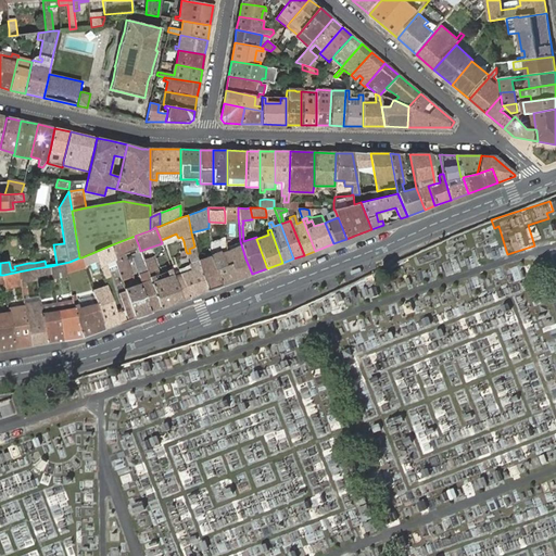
[(139,247),(135,236),(110,245),(114,260),(117,268),(125,289),(126,291),(135,318),(161,308),(148,272),(140,274),(143,282),(136,285),(133,276),(131,276),(123,253),(139,247)]
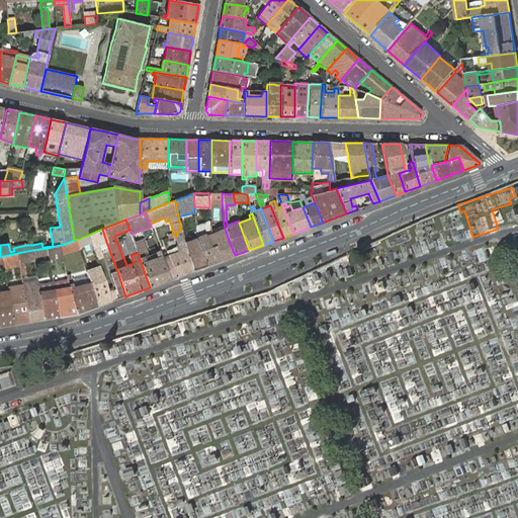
[(195,226),(196,238),(205,235),(209,234),(209,226),(209,221),(195,226)]
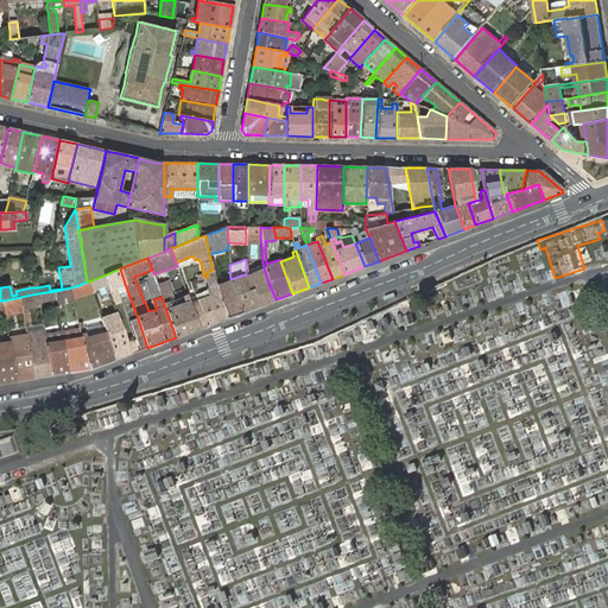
[(252,289),(259,306),(276,299),(268,283),(264,267),(246,274),(241,276),(247,291),(252,289)]
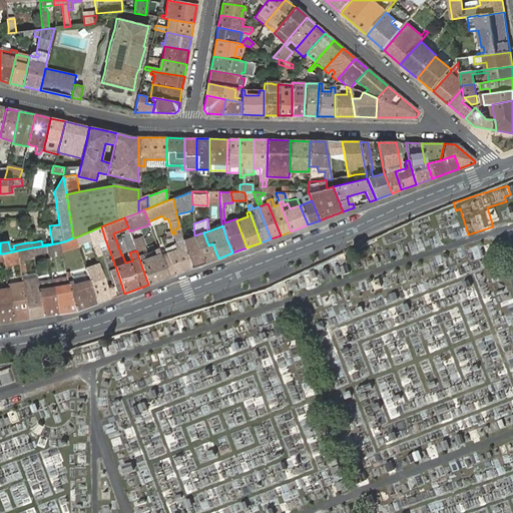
[(105,239),(101,226),(87,232),(90,240),(92,244),(96,257),(102,254),(101,250),(98,242),(105,239)]
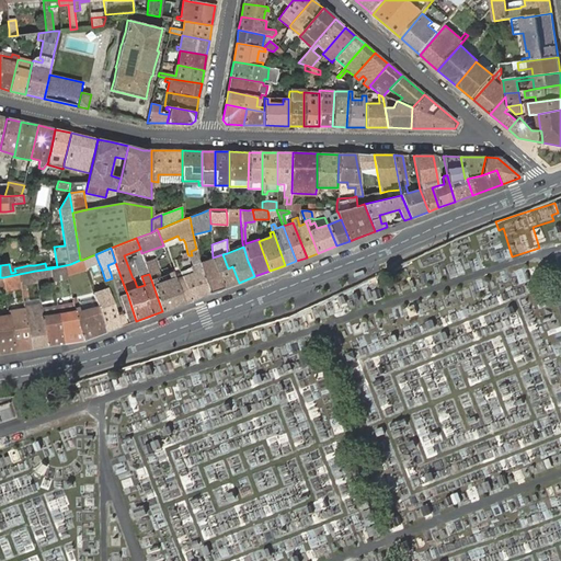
[(182,277),(191,300),(210,294),(199,263),(196,249),(191,251),(192,255),(190,255),(196,272),(182,277)]
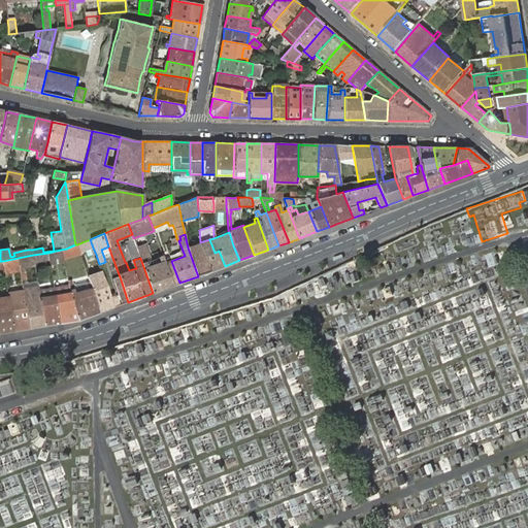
[(134,239),(136,246),(145,243),(141,235),(133,238),(134,239)]
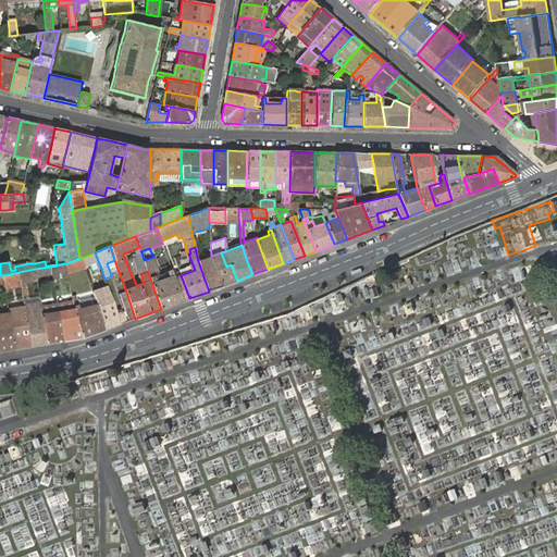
[(98,261),(95,252),(82,258),(84,265),(98,261)]
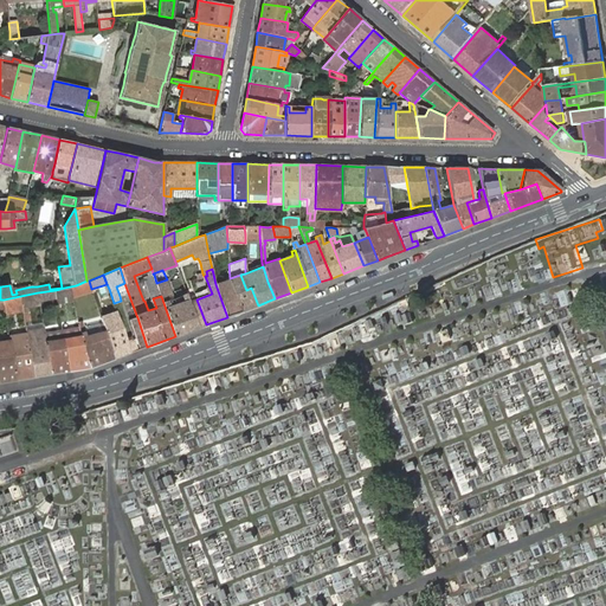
[(156,283),(154,275),(146,277),(152,294),(159,291),(156,283)]
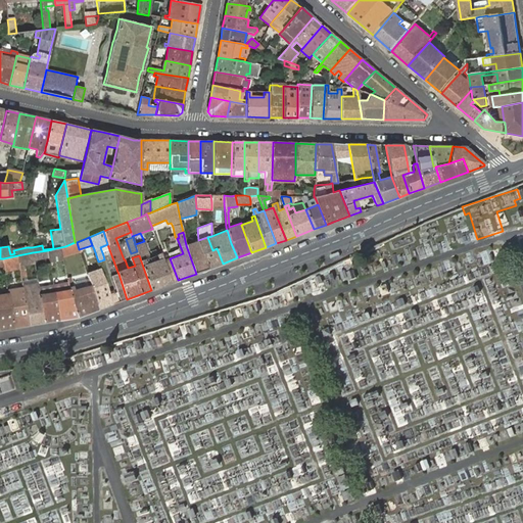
[(198,240),(198,241),(208,269),(223,264),(217,248),(212,250),(207,237),(198,240)]
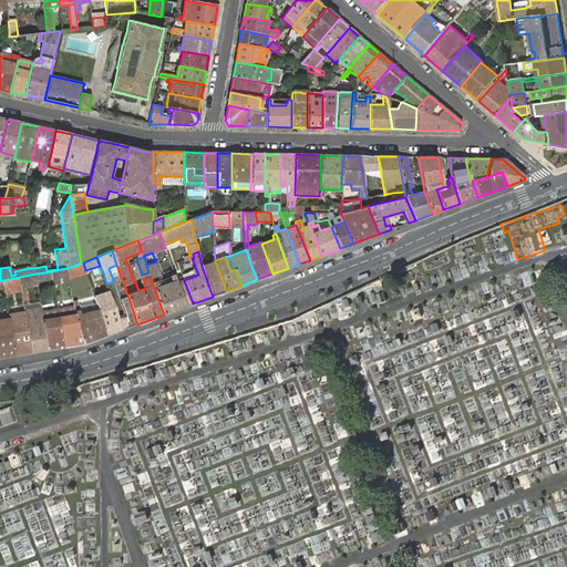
[(151,277),(164,315),(186,307),(175,278),(174,274),(168,276),(171,281),(163,285),(156,261),(146,265),(148,272),(151,277)]
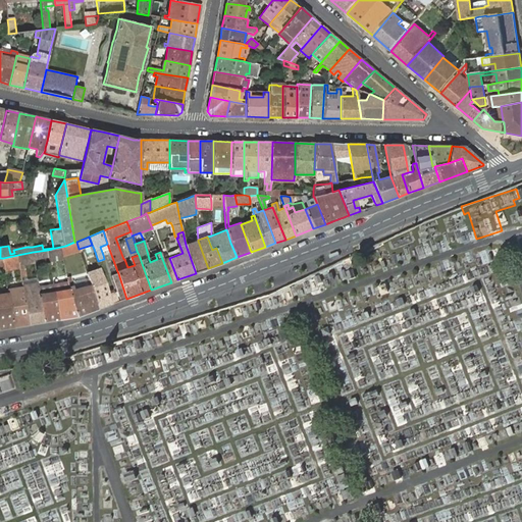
[(156,241),(152,243),(155,254),(160,252),(156,241)]
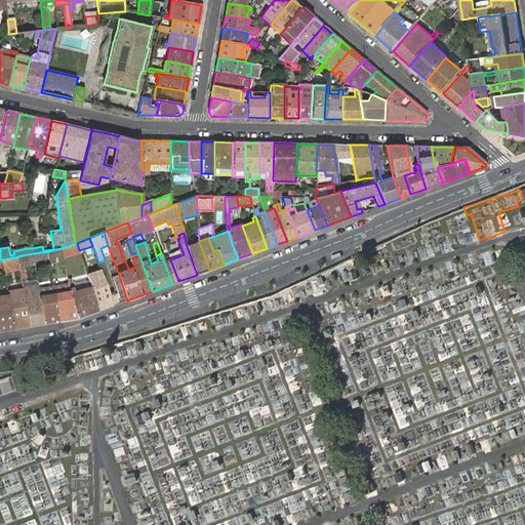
[(199,242),(187,246),(197,275),(209,270),(199,242)]
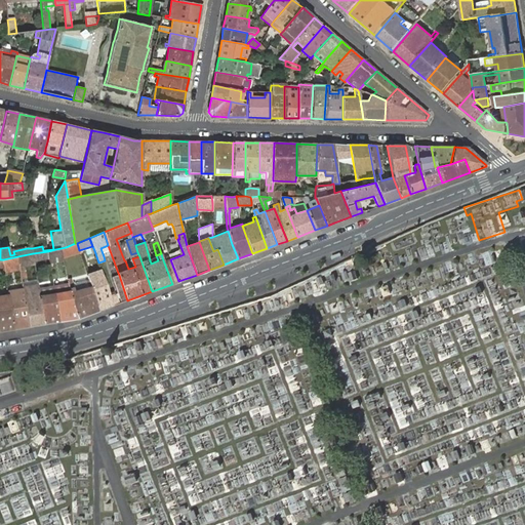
[(61,248),(63,255),(80,251),(79,250),(77,243),(75,243),(66,247),(61,248)]
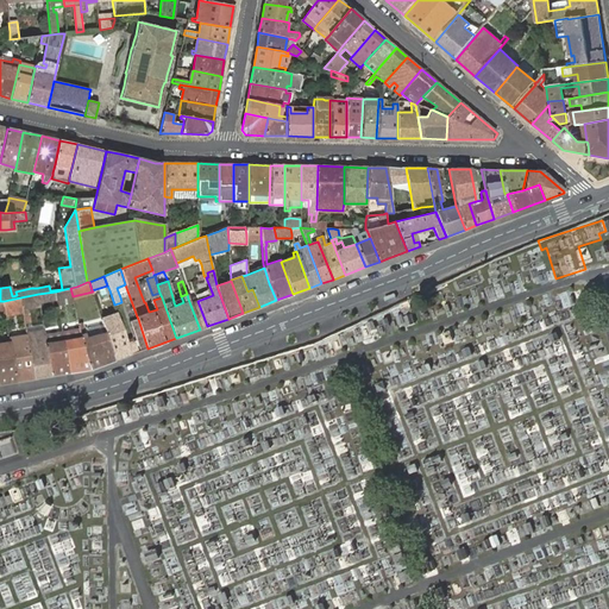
[(129,294),(125,284),(117,288),(120,297),(129,294)]
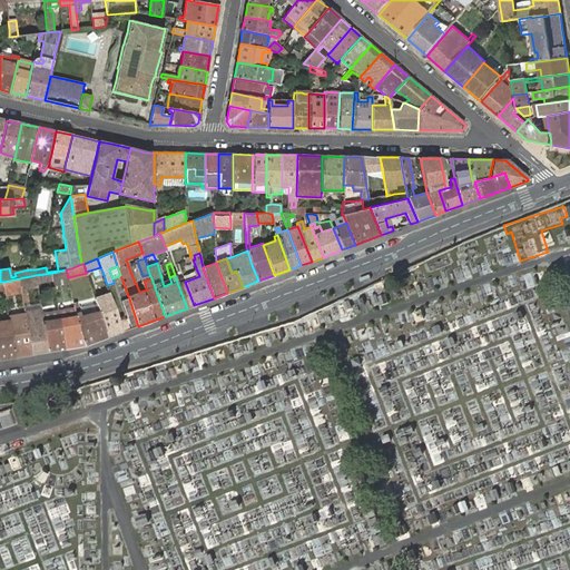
[(68,277),(66,269),(60,271),(52,273),(53,281),(53,282),(68,279),(68,277)]
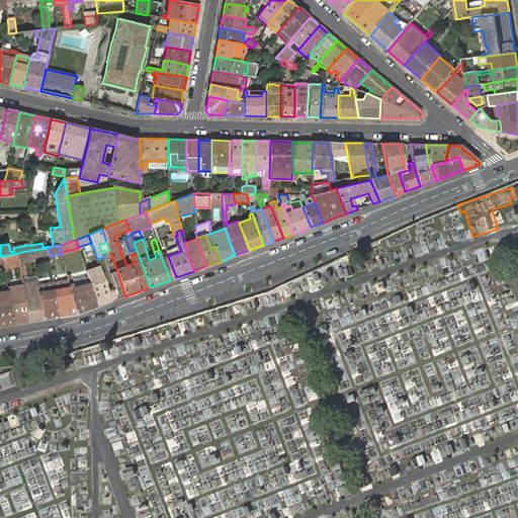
[(49,255),(48,248),(32,250),(33,257),(49,255)]
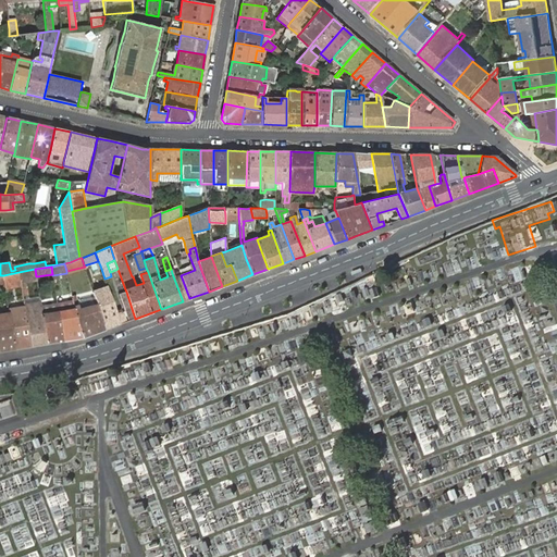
[(36,276),(35,269),(29,270),(19,272),(23,295),(27,294),(25,281),(36,280),(36,276)]
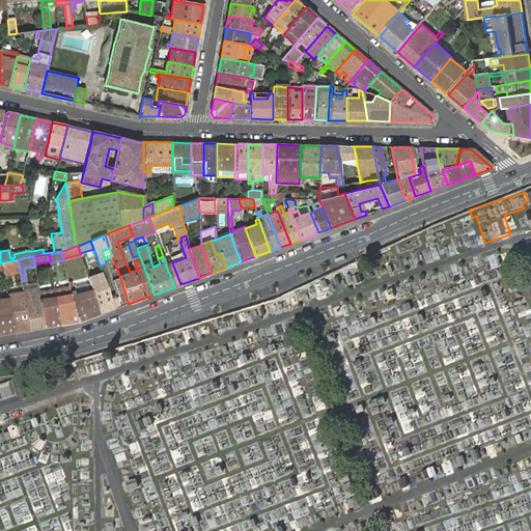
[(164,260),(174,287),(180,284),(172,262),(170,258),(164,260)]
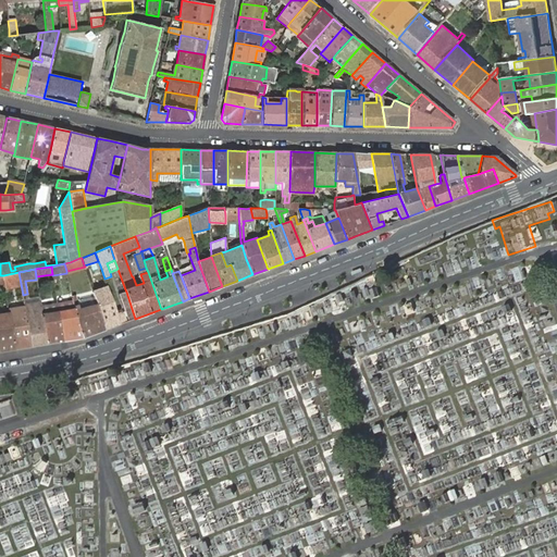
[(21,285),(19,272),(3,275),(4,284),(5,288),(21,285)]
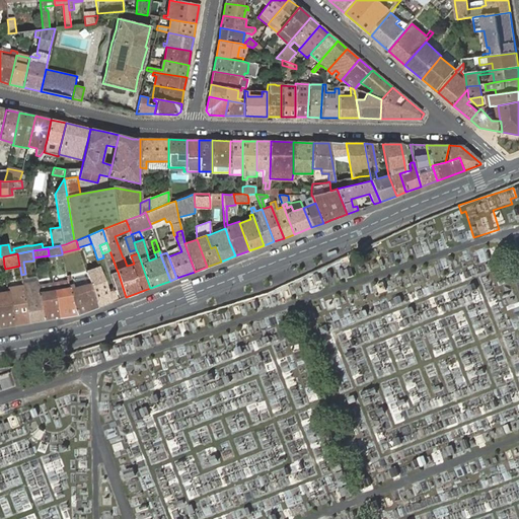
[(126,297),(118,272),(112,274),(121,299),(126,297)]
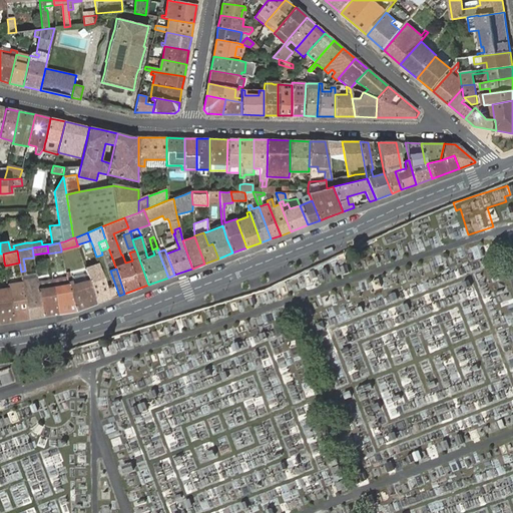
[(88,279),(97,304),(111,299),(107,287),(102,274),(101,270),(87,275),(88,279)]
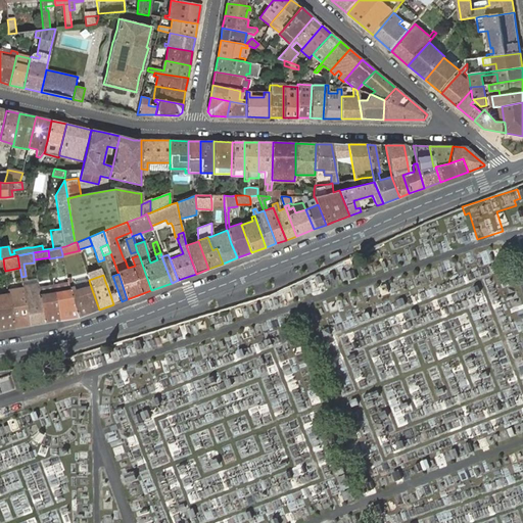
[(67,278),(67,280),(68,283),(77,318),(79,318),(99,310),(90,284),(89,280),(89,279),(86,280),(87,286),(74,289),(73,283),(70,277),(67,278)]
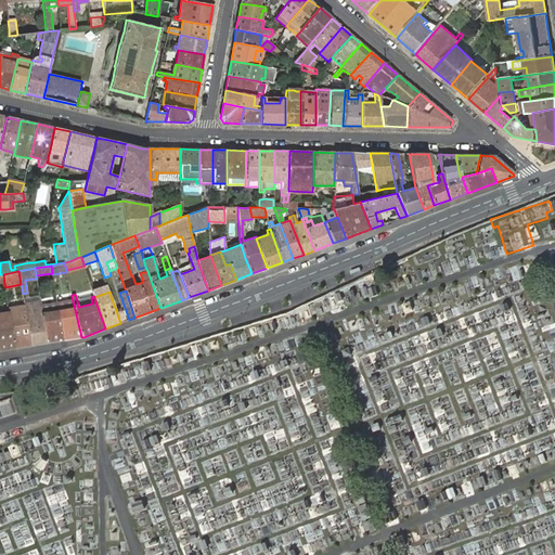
[(91,297),(77,300),(78,307),(92,304),(91,297)]
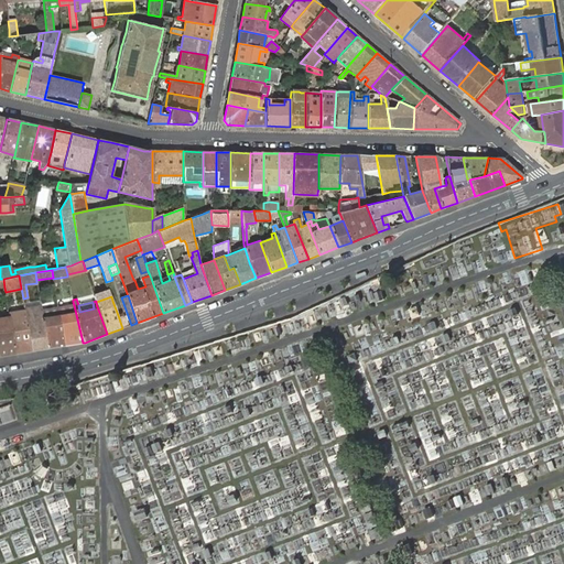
[(24,308),(25,312),(32,351),(49,348),(41,306),(41,305),(24,308)]
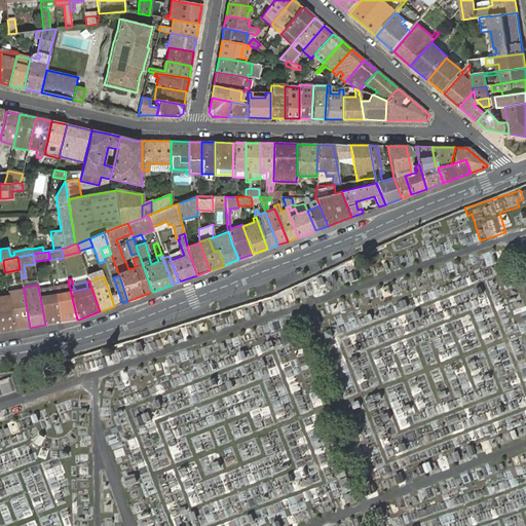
[(54,290),(60,323),(77,320),(69,285),(54,287),(54,290)]
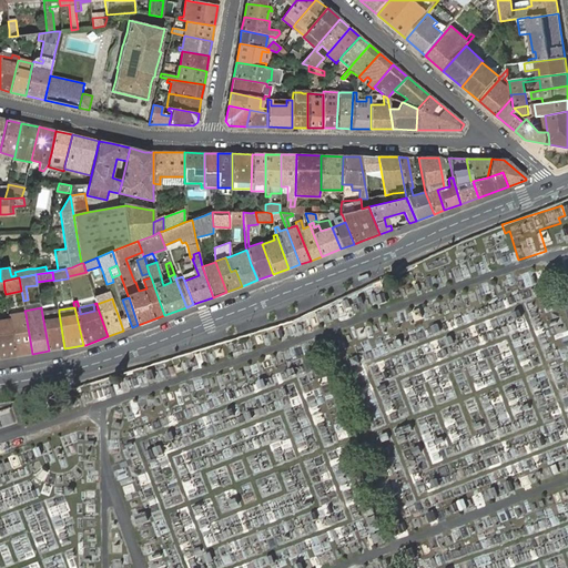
[(42,313),(49,351),(64,348),(59,313),(59,310),(42,313)]
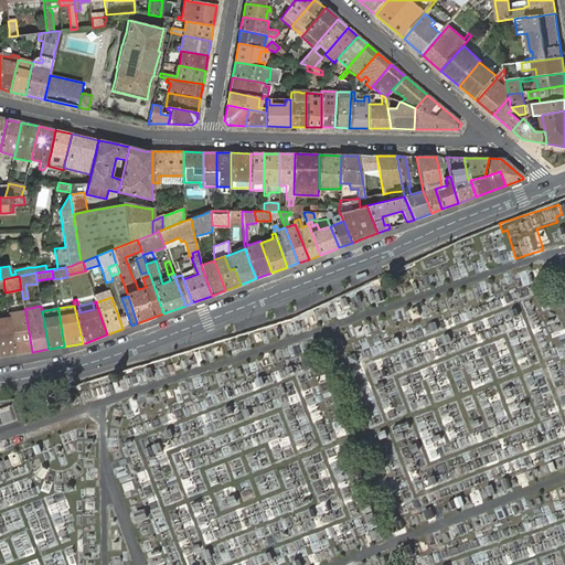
[(10,321),(16,354),(32,352),(25,312),(9,316),(9,317),(10,321)]
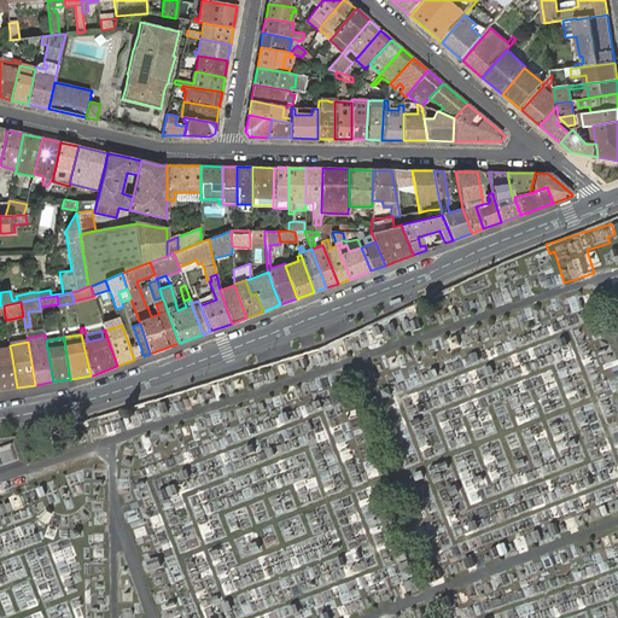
[(129,345),(134,360),(140,357),(136,347),(134,347),(133,344),(129,345)]
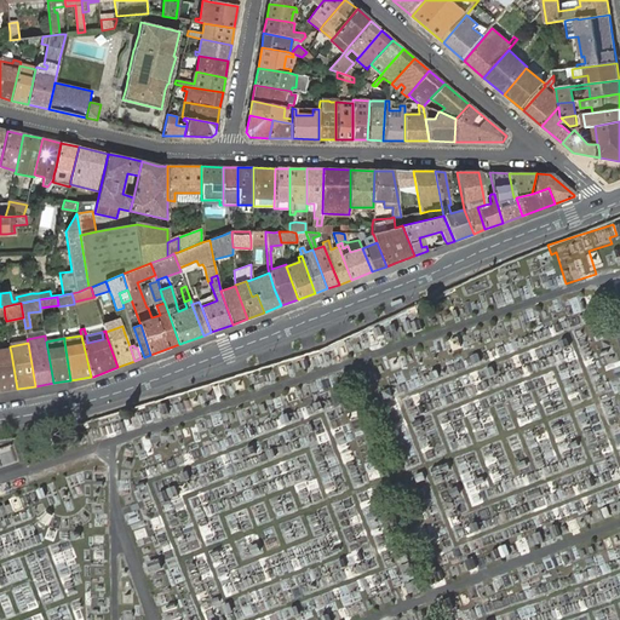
[(0,348),(0,391),(17,389),(11,352),(10,348),(0,348)]
